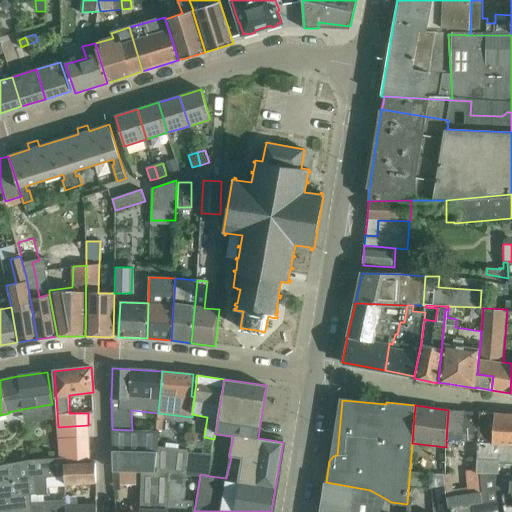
[(464,436),(478,436),(479,412),(448,410),(446,440),(463,441),(464,436)]
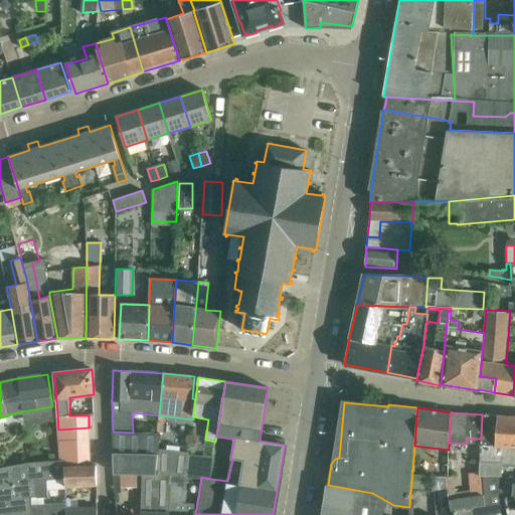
[(481,439),(480,447),(514,449),(514,416),(497,415),(482,414),(481,439)]
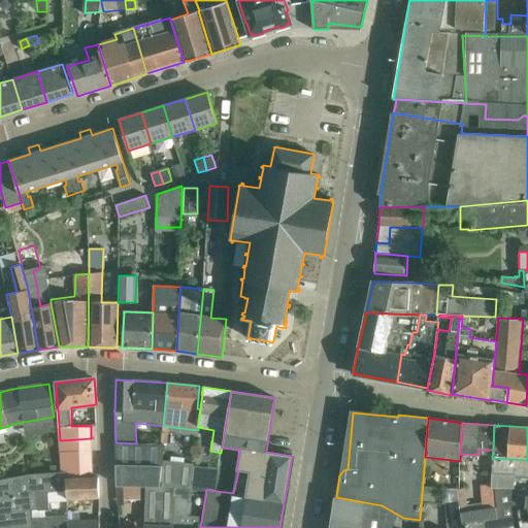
[(60,440),(61,453),(92,451),(91,438),(60,440)]
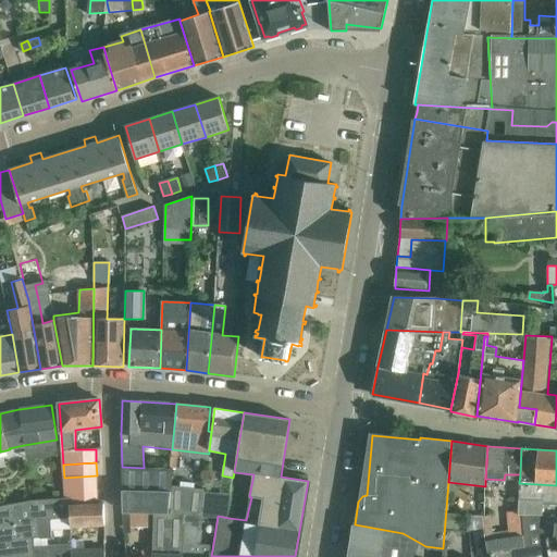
[(123,490),(123,511),(153,512),(152,528),(152,551),(151,556),(183,556),(188,515),(202,516),(205,492),(207,472),(174,469),(144,468),(122,467),(123,490)]
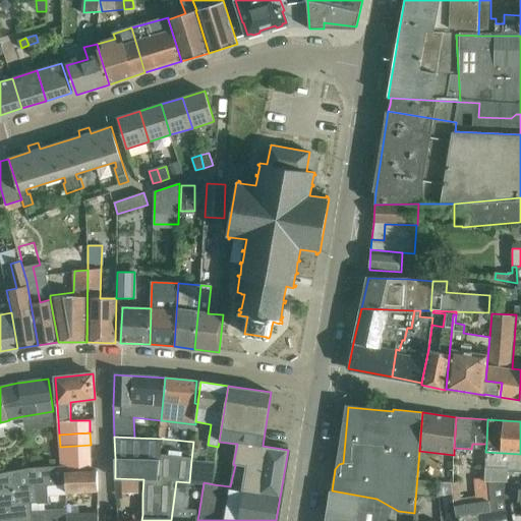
[(91,445),(60,447),(61,466),(66,465),(66,459),(91,457),(91,445)]
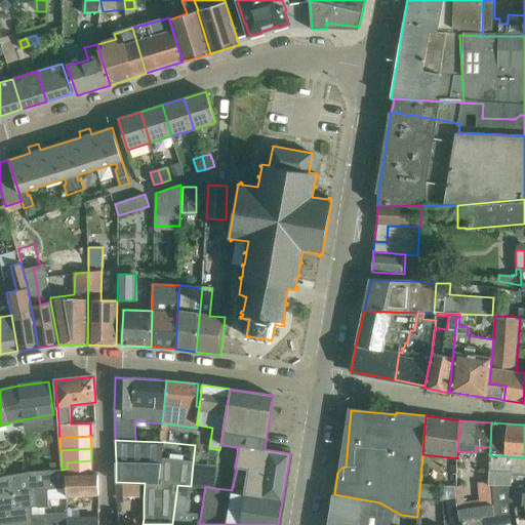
[(488,485),(492,486),(509,486),(510,493),(514,492),(514,488),(516,488),(516,485),(512,485),(512,475),(524,476),(524,457),(489,455),(488,482),(488,485)]
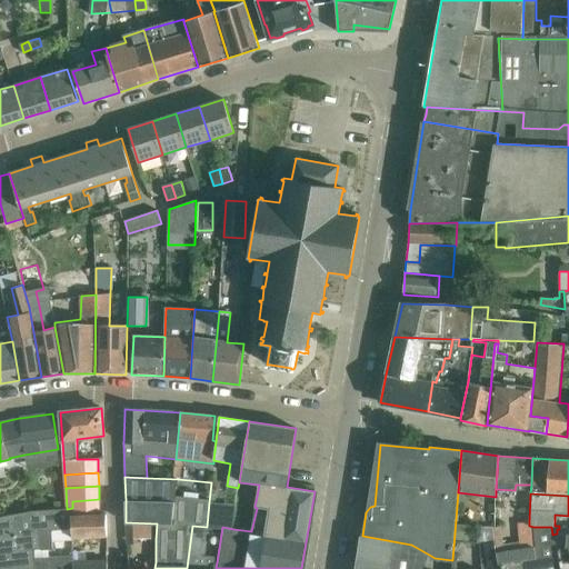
[(45,510),(31,511),(0,517),(0,568),(37,568),(36,551),(42,551),(41,530),(61,529),(71,529),(71,515),(100,513),(99,499),(72,501),(72,508),(45,510)]
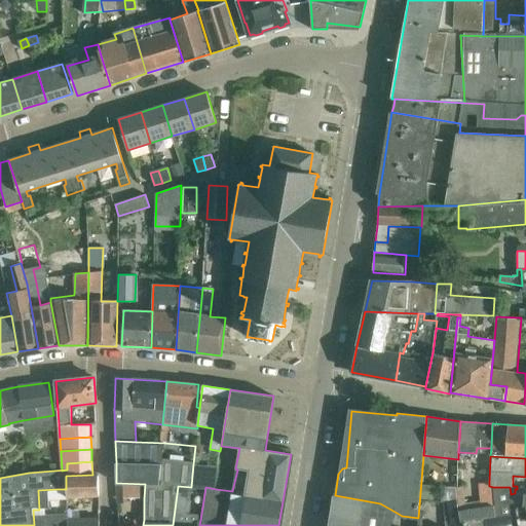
[(205,487),(216,489),(218,466),(193,464),(191,487),(205,487)]
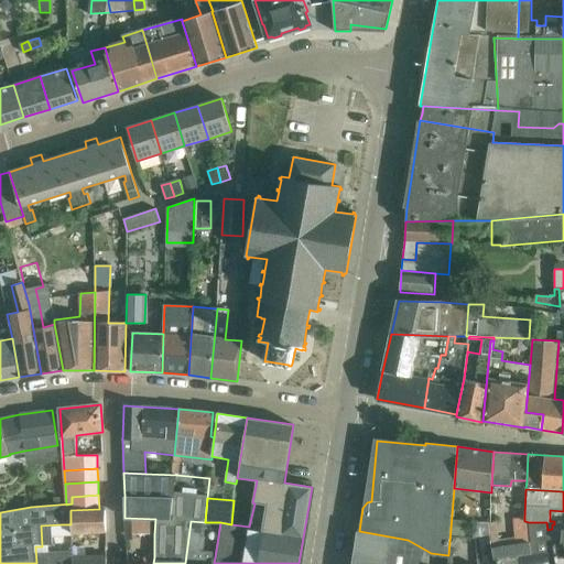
[(71,510),(71,524),(72,533),(107,532),(106,509),(99,509),(71,510)]
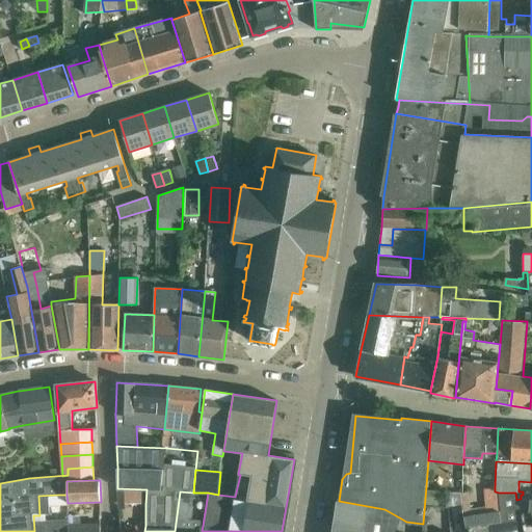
[(132,504),(145,504),(147,489),(117,488),(118,508),(132,508),(132,504)]
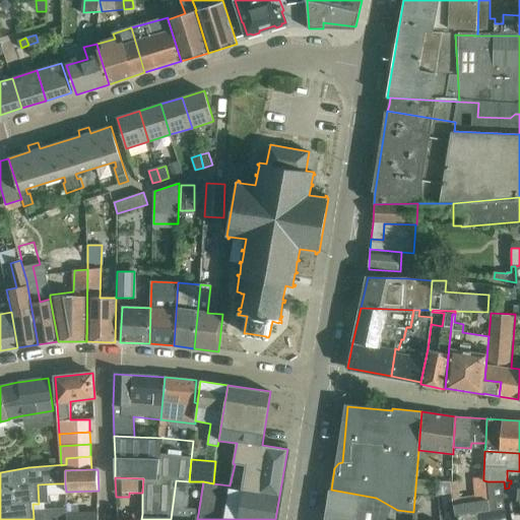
[(473,478),(475,502),(490,501),(488,481),(483,480),(483,477),(473,478)]
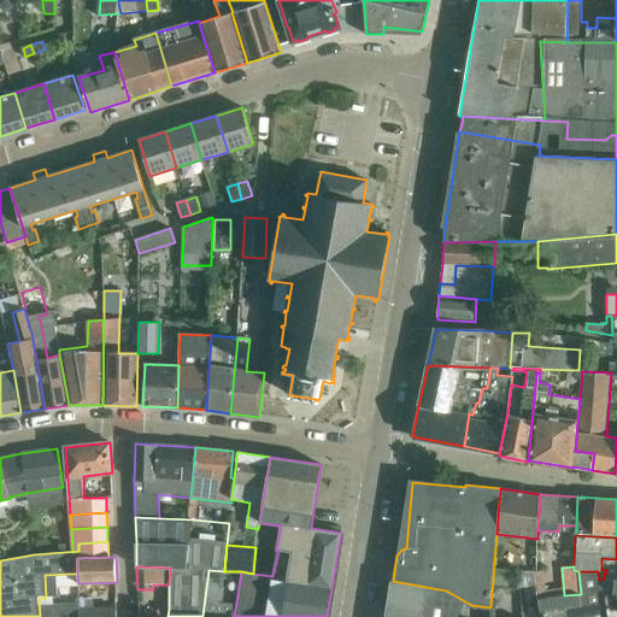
[(494,568),(493,585),(509,585),(509,568),(494,568)]
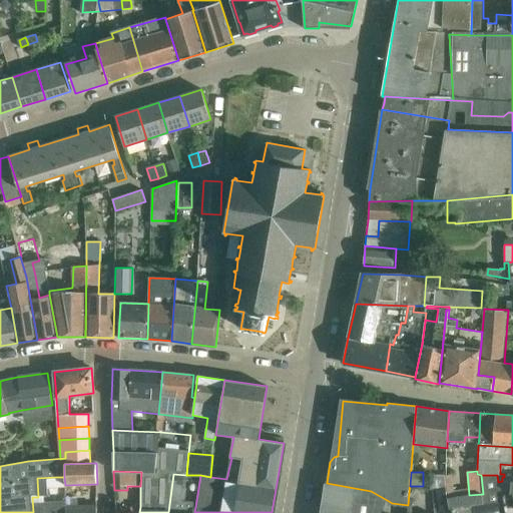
[(194,512),(195,507),(194,507),(194,502),(186,501),(186,475),(173,474),(168,512),(194,512)]
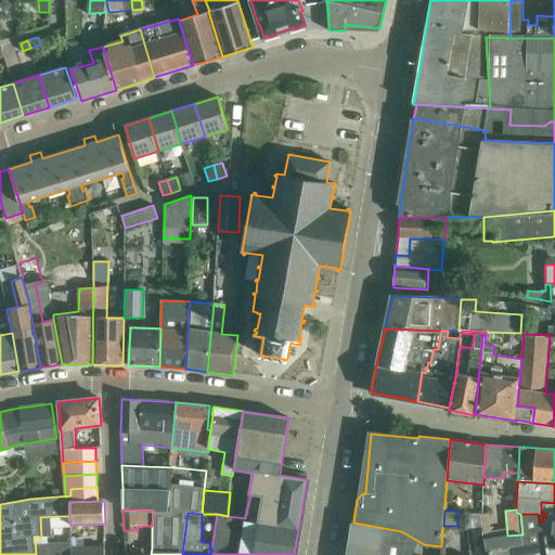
[(546,554),(542,537),(539,521),(538,514),(520,514),(523,534),(507,536),(483,540),(486,551),(488,551),(489,554),(546,554)]
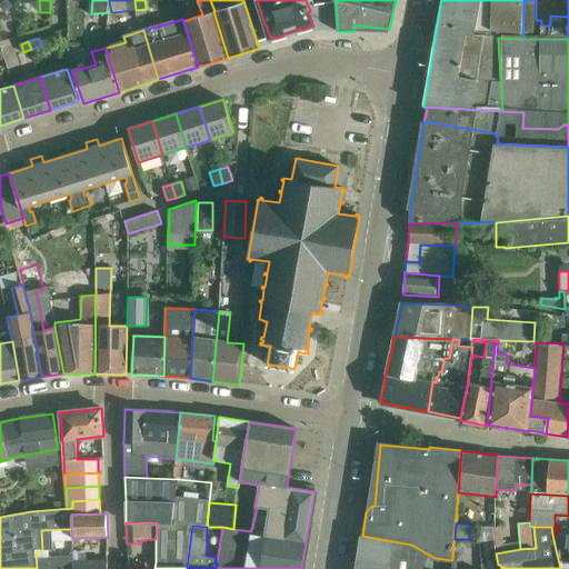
[(481,528),(480,542),(495,539),(492,528),(481,528)]
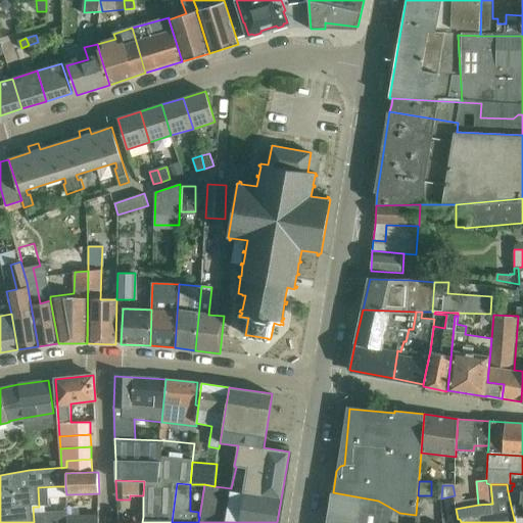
[(33,507),(34,522),(67,522),(67,517),(67,511),(44,512),(44,506),(56,506),(56,486),(38,487),(39,507),(33,507)]
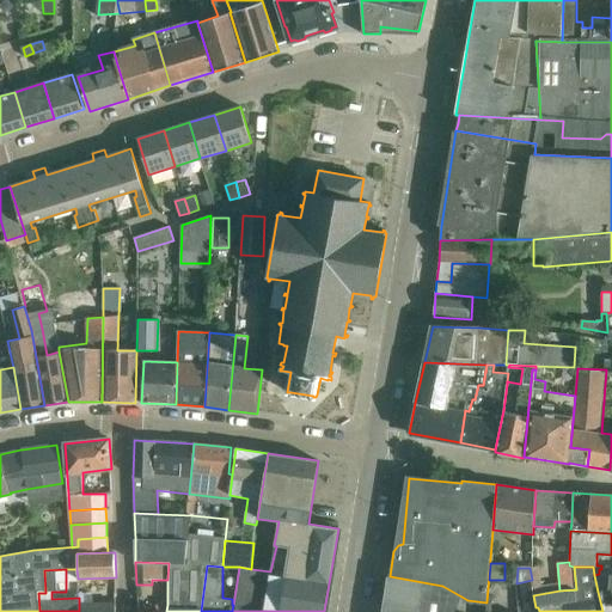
[(599,574),(594,575),(598,592),(611,592),(611,570),(601,569),(599,569),(599,574)]
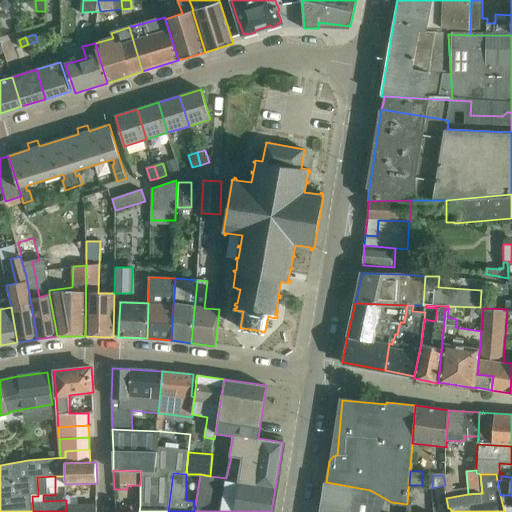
[(380,511),(386,499),(370,490),(326,482),(321,511),(380,511)]
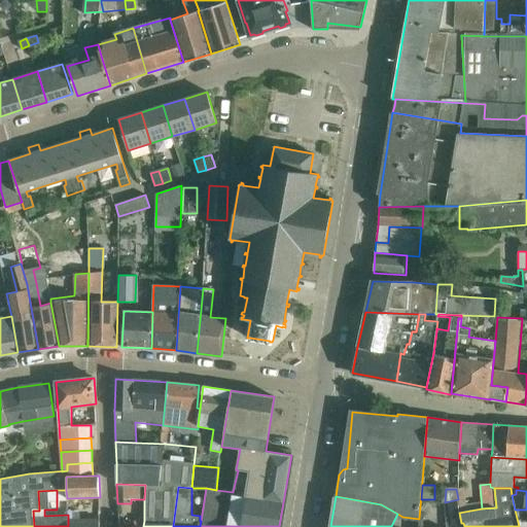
[(526,526),(526,510),(515,510),(519,526),(526,526)]
